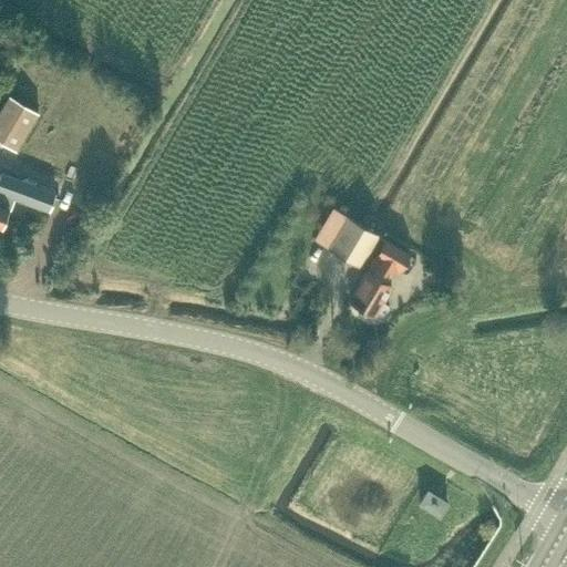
[(0,141),(16,151),(39,113),(10,96),(0,112),(0,141)]
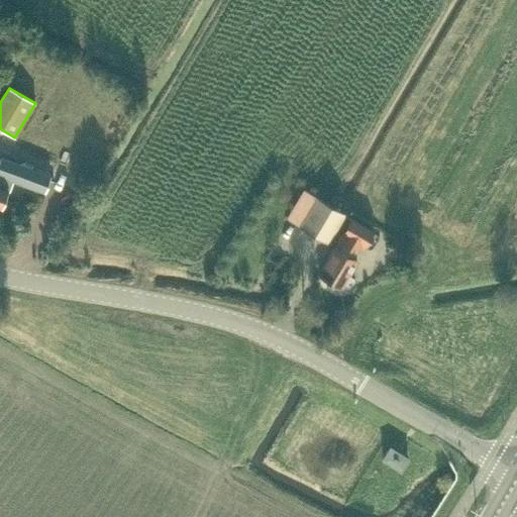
[(45,193),(50,176),(0,157),(0,209),(2,210),(12,181),(45,193)]
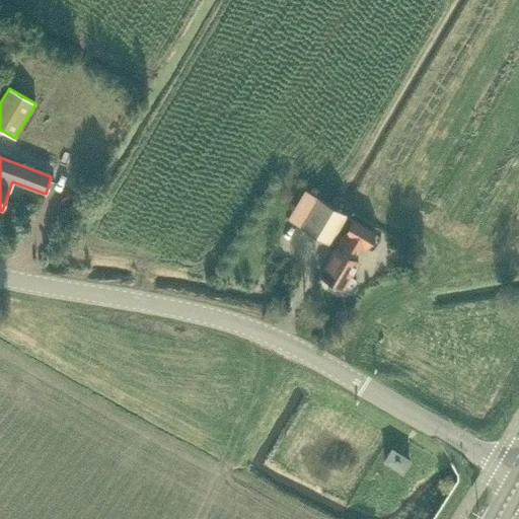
[(348,215),(305,189),(287,219),(329,244),(348,215)]
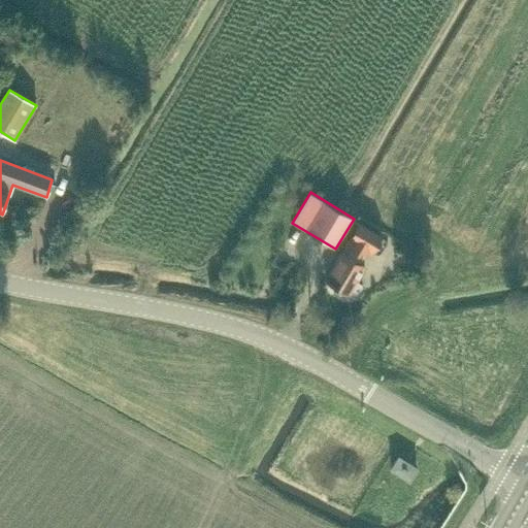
[(357,281),(365,265),(362,263),(368,251),(373,254),(383,237),(359,223),(348,241),(351,243),(347,254),(342,252),(326,279),(349,293),(350,292),(356,295),(358,294),(362,287),(361,284),(357,281)]
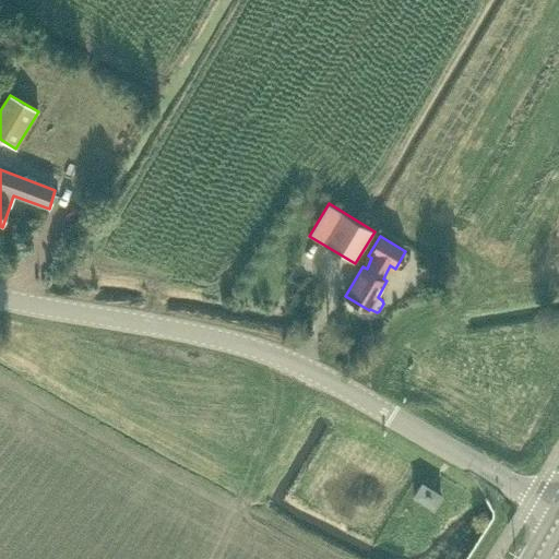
[(435,506),(440,496),(423,483),(415,494),(435,506)]
